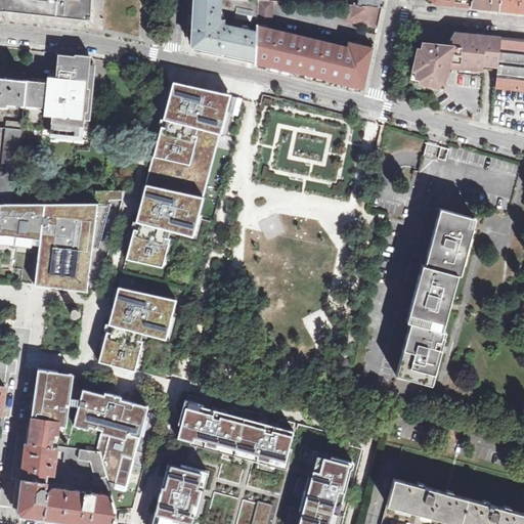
[(91,19),(91,0),(0,0),(0,9),(77,18),(91,19)]
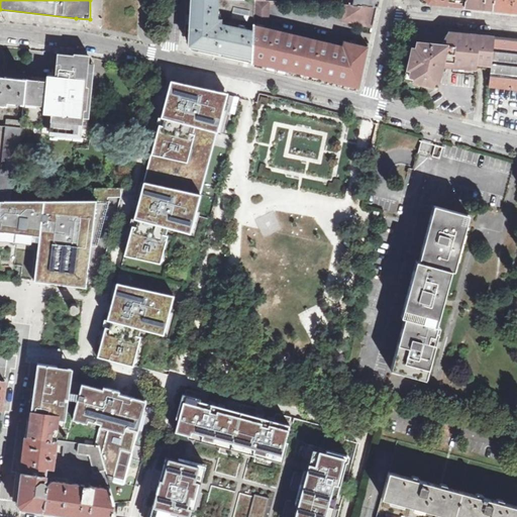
[(252,64),(255,0),(248,0),(186,0),(185,37),(190,37),(189,45),(190,47),(191,49),(193,50),(196,52),(213,55),(252,64)]
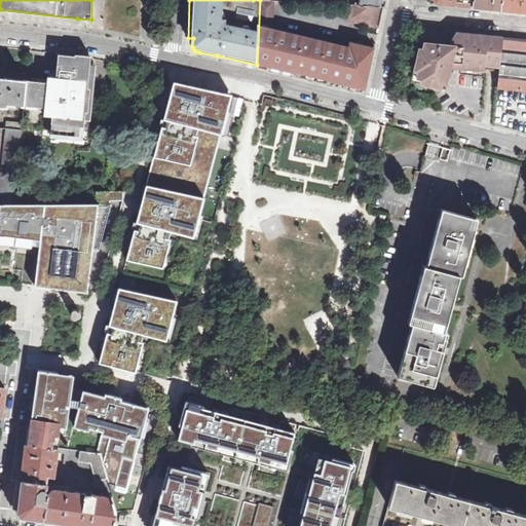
[(272,1),(260,0),(257,65),(365,90),(375,47),(350,42),(349,47),(273,29),(274,25),(275,25),(276,1),(272,1)]
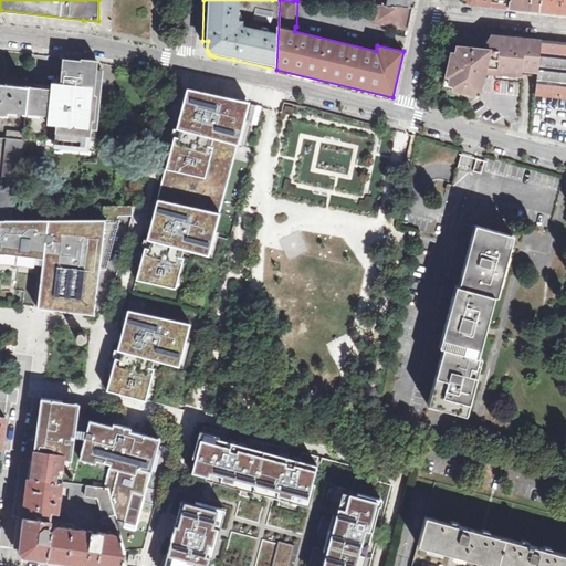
[(507,0),(507,7),(538,10),(538,0),(507,0)]
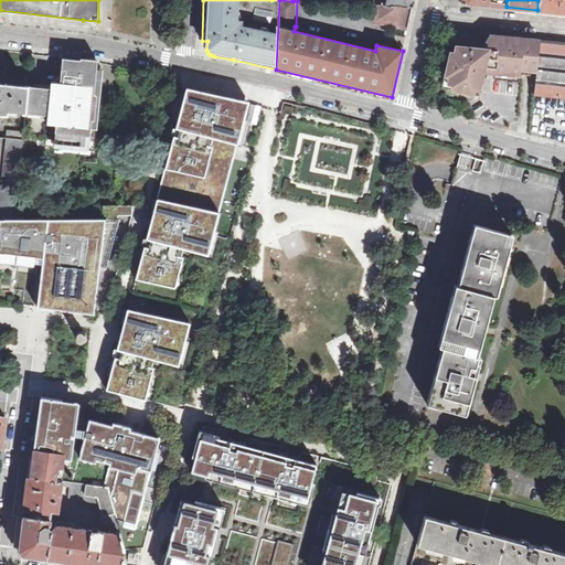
[(564,0),(537,0),(537,10),(564,12),(564,0)]
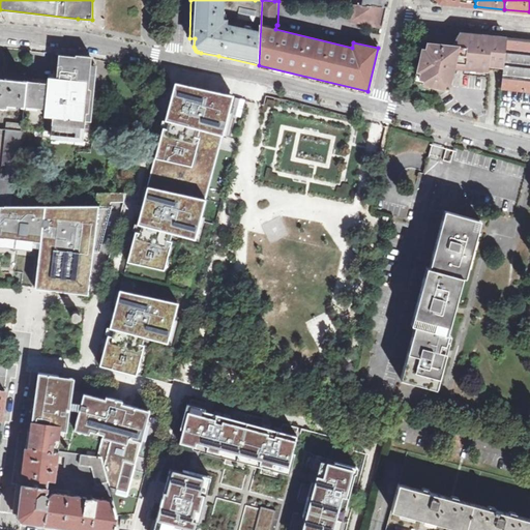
[(382,26),(387,6),(360,5),(356,4),(352,20),(382,26)]
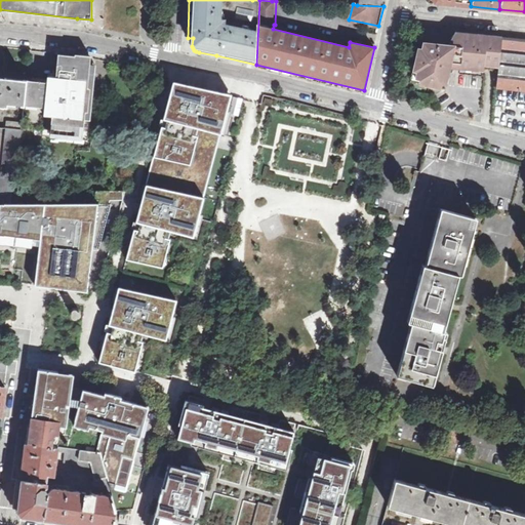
[(478,70),(483,71),(483,69),(487,70),(487,69),(497,70),(497,71),(498,71),(498,67),(499,67),(501,37),(468,34),(456,32),(455,46),(433,43),(433,44),(423,42),(421,49),(418,48),(414,66),(418,66),(415,78),(423,80),(445,84),(449,67),(478,70)]
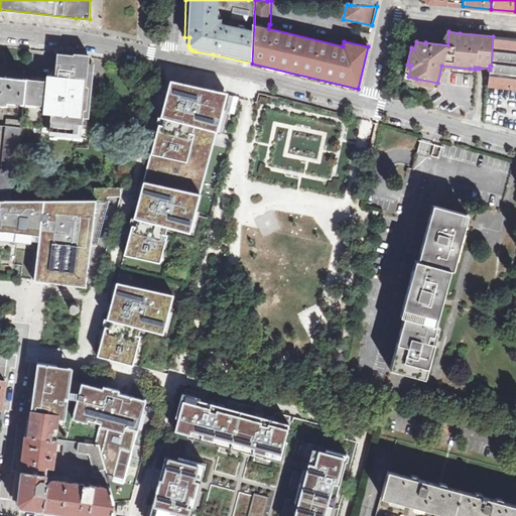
[(515,89),(515,38),(494,36),(489,87),(515,89)]
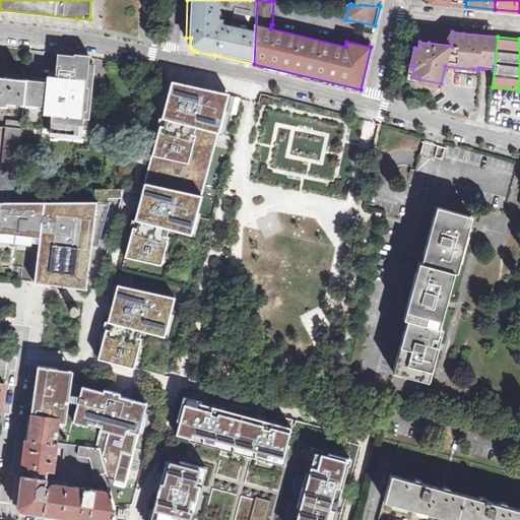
[(22,122),(21,127),(59,131),(82,133),(84,111),(90,111),(91,112),(92,104),(91,104),(85,103),(89,64),(90,57),(86,57),(71,55),(71,56),(61,55),(61,54),(58,54),(55,82),(26,79),(24,106),(22,122)]
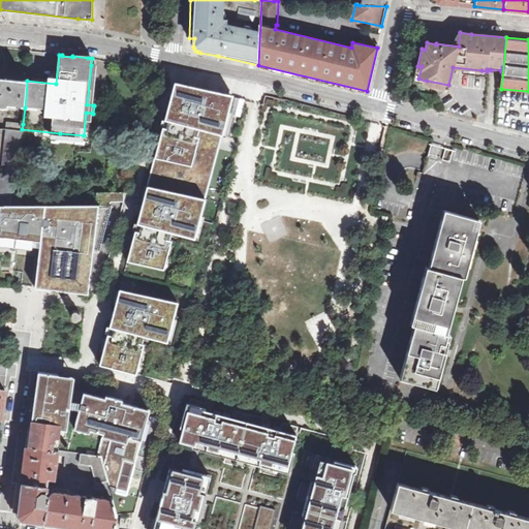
[(87,104),(93,105),(96,65),(91,65),(87,104)]
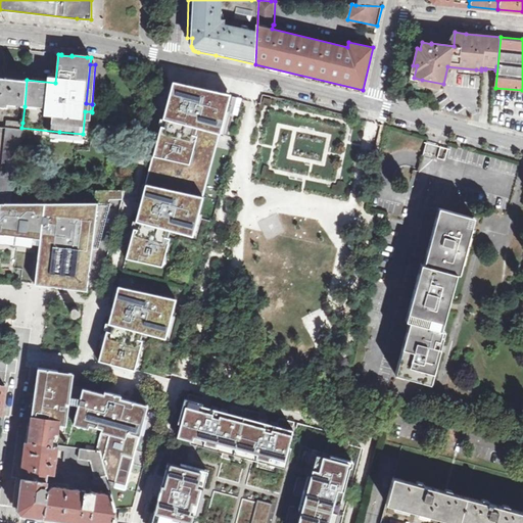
[(25,106),(27,80),(1,77),(2,75),(0,74),(0,106),(8,107),(8,104),(25,106)]
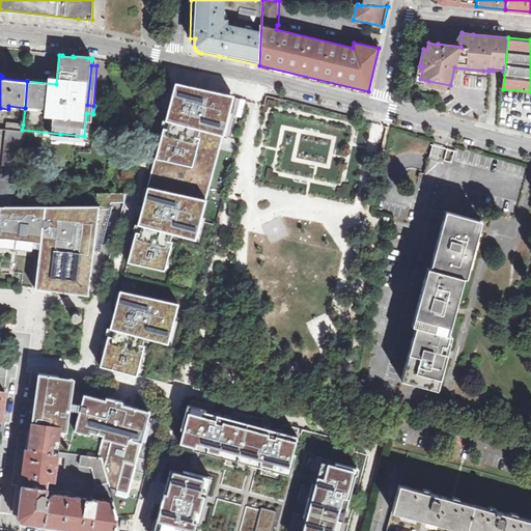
[(173,82),(154,160),(191,169),(200,133),(221,138),(232,96),(173,82)]
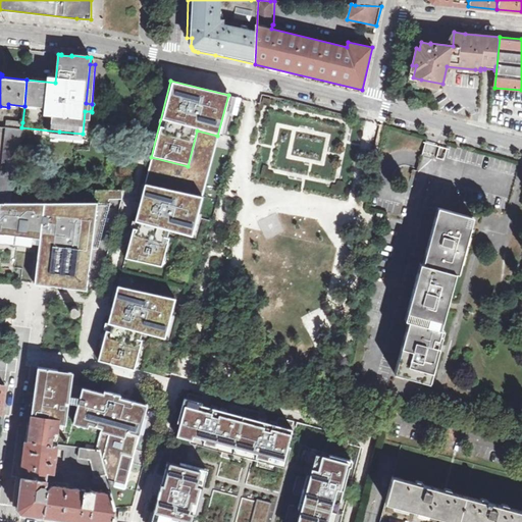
[(83,134),(59,132),(59,137),(88,140),(91,111),(85,111),(83,134)]
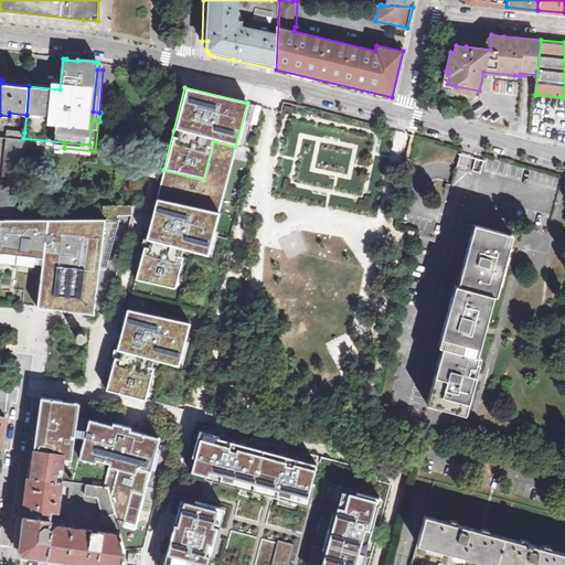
[(7,138),(23,140),(23,138),(24,132),(8,131),(7,138)]
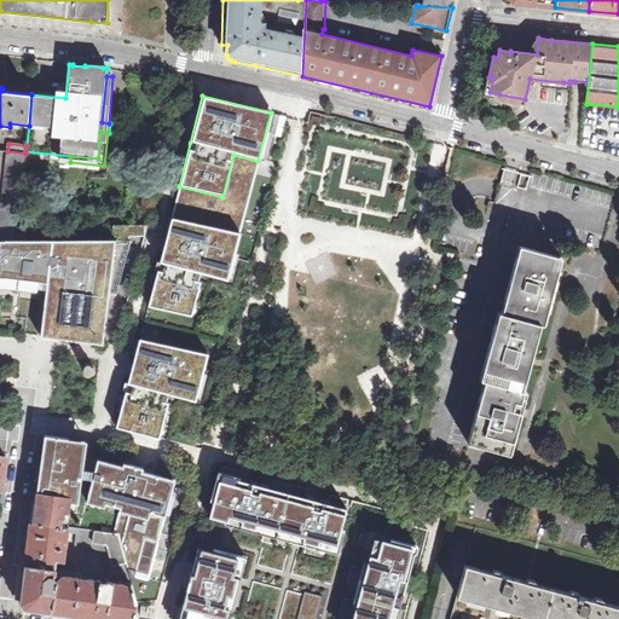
[(0,226),(18,227),(25,154),(7,151),(0,150),(0,226)]
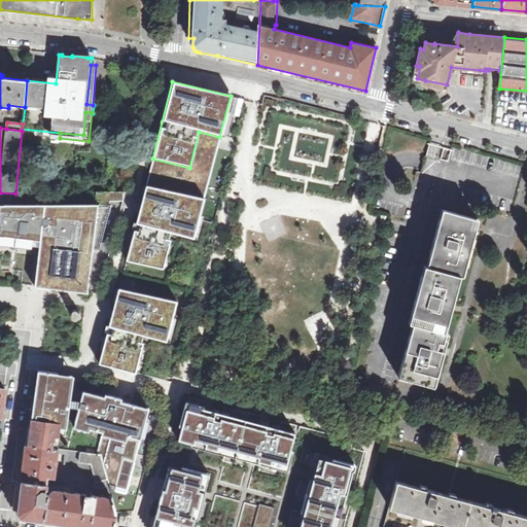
[(152,159),(145,186),(204,201),(219,137),(199,132),(189,168),(152,159)]
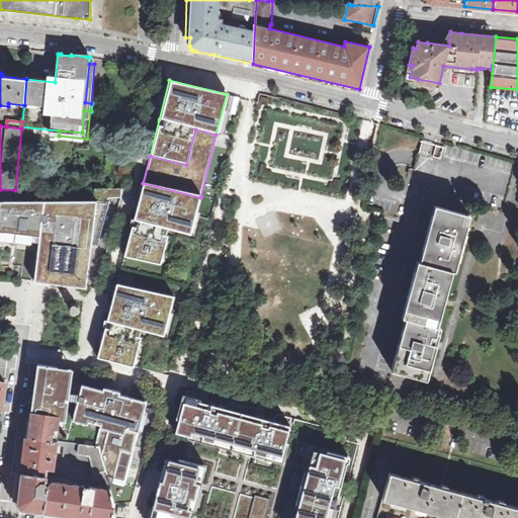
[(218,133),(216,146),(227,148),(229,135),(218,133)]
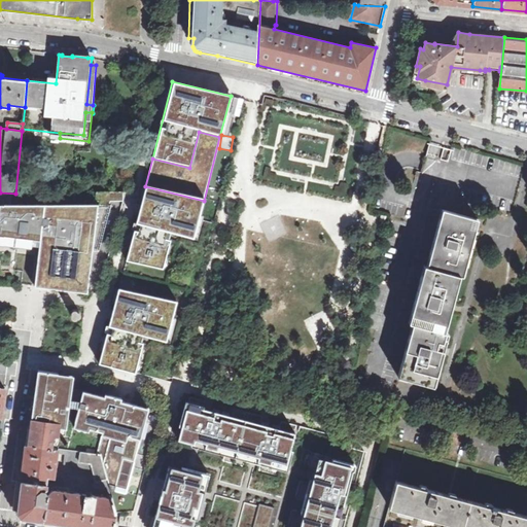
[(204,201),(145,186),(137,220),(126,261),(163,271),(172,236),(194,241),(204,201)]
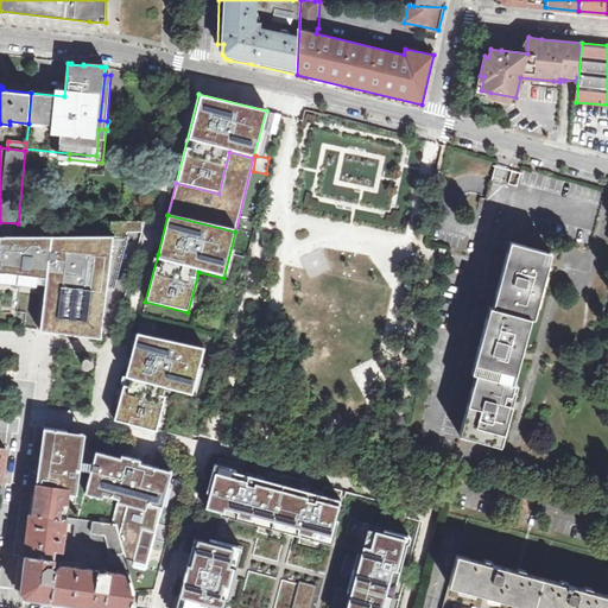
[(112,222),(112,232),(143,232),(143,222),(112,222)]
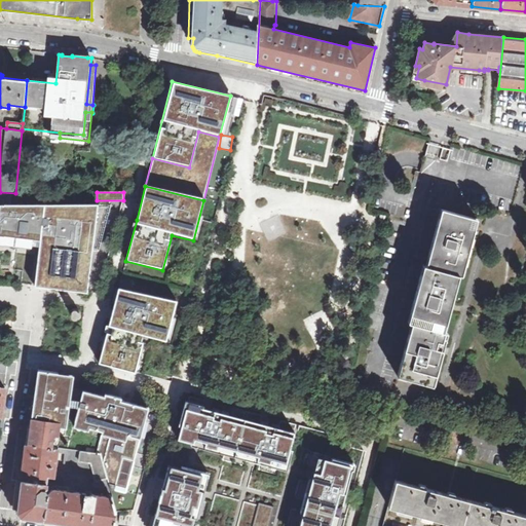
[(162,270),(125,261),(118,290),(175,304),(164,344),(144,339),(136,371),(174,381),(215,221),(219,204),(203,200),(193,240),(172,235),(162,270)]
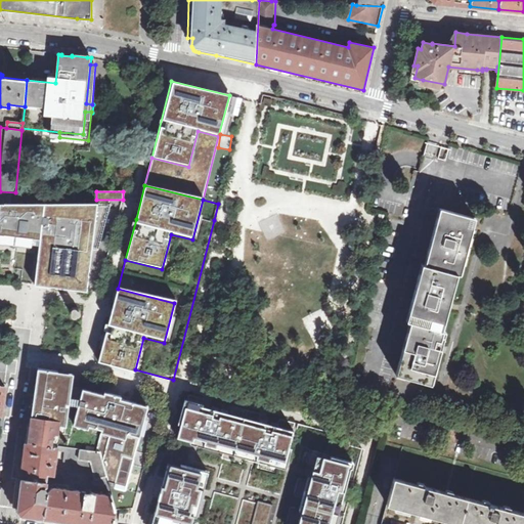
[(111,204),(0,204),(0,241),(40,246),(35,285),(87,291),(92,250),(99,251),(111,204)]
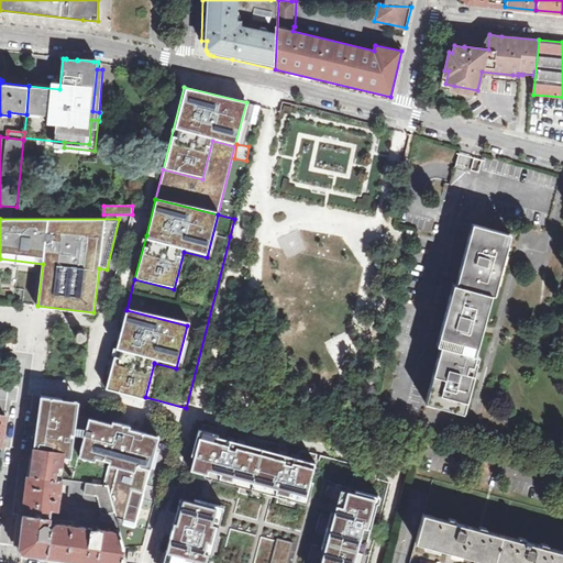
[(504,249),(508,233),(473,223),(456,284),(454,284),(438,344),(441,345),(427,398),(437,401),(437,404),(457,409),(461,397),(464,398),(466,390),(476,355),(473,354),(481,324),(488,294),(492,294),(504,249)]
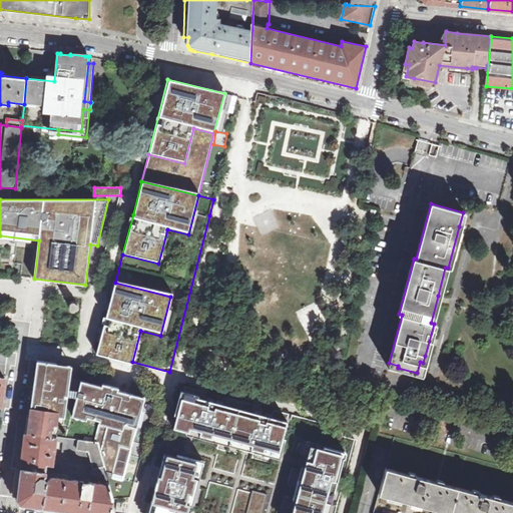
[(112,295),(97,354),(132,362),(140,331),(160,336),(170,297),(115,283),(113,291),(112,295)]
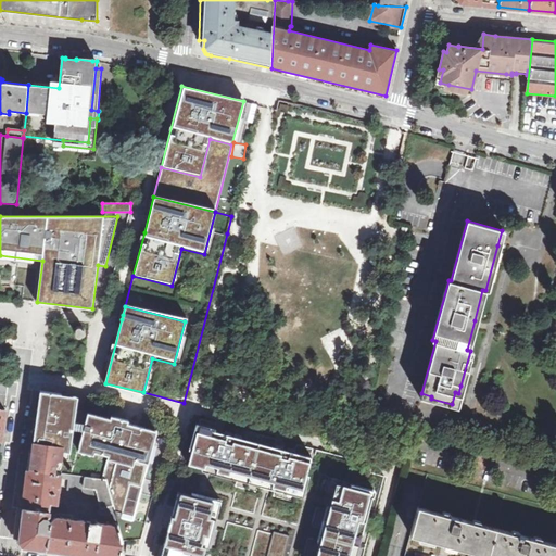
[(172,436),(88,412),(85,424),(75,422),(77,411),(78,396),(40,390),(38,411),(35,409),(27,468),(43,470),(55,472),(77,476),(106,479),(116,518),(118,526),(123,540),(142,540),(153,490),(159,491),(172,436)]
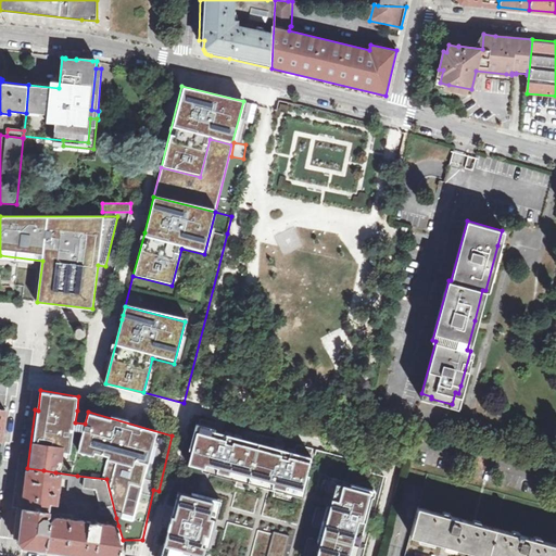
[(167,545),(164,555),(267,555),(272,541),(288,544),(283,555),(363,555),(370,530),(364,529),(366,518),(369,508),(376,510),(384,476),(374,472),(376,465),(298,444),(295,452),(286,450),(276,446),(277,439),(237,429),(235,437),(225,433),(215,431),(216,422),(201,418),(194,444),(176,514),(174,522),(172,528),(167,545)]
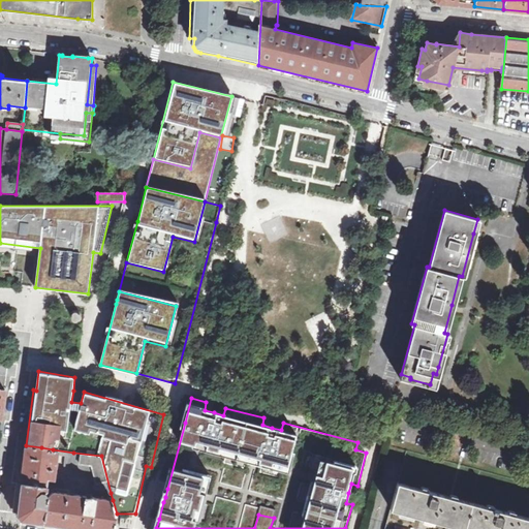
[(88,528),(120,528),(117,514),(113,500),(98,498),(92,496),(85,496),(53,491),(50,495),(45,493),(47,492),(49,480),(54,480),(54,478),(55,477),(58,456),(66,457),(64,466),(71,467),(73,453),(53,449),(41,447),(26,445),(18,516),(19,518),(21,520),(88,528)]
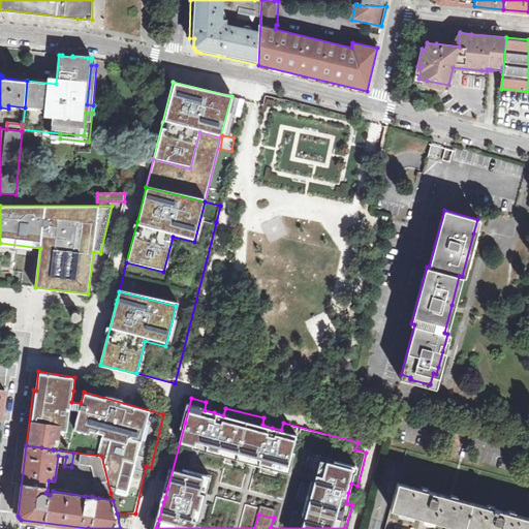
[(92,490),(111,493),(101,456),(73,453),(71,467),(80,468),(86,471),(91,476),(93,481),(92,490)]
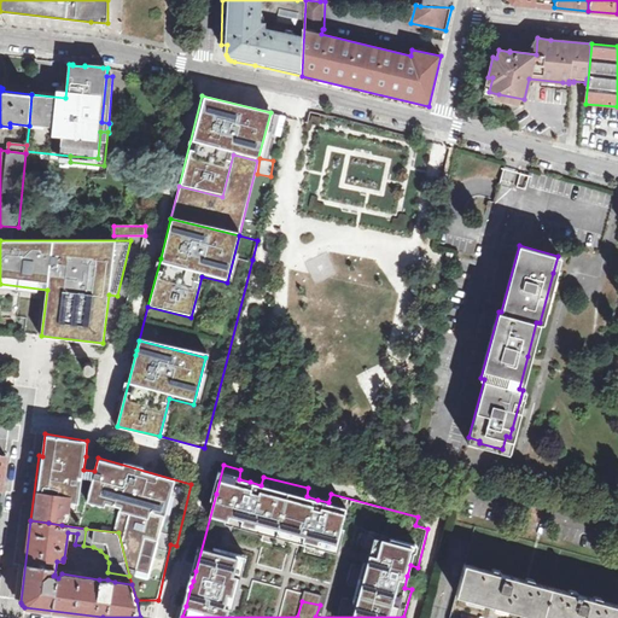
[(617,617),(617,605),(466,565),(455,604),(482,611),(484,602),(503,607),(542,617),(617,617)]
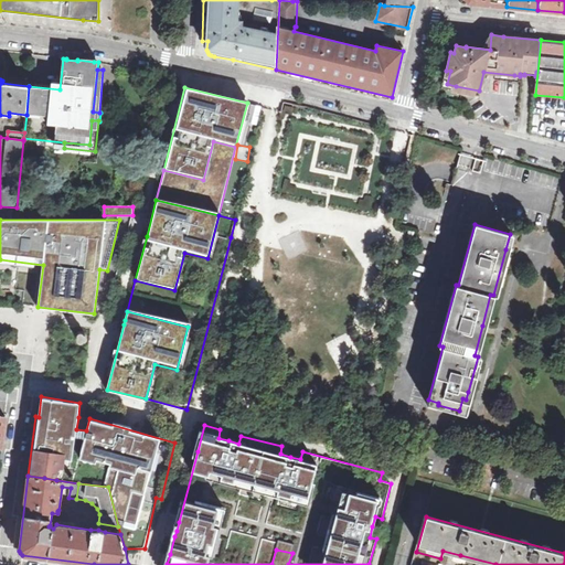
All buildings are outlined.
